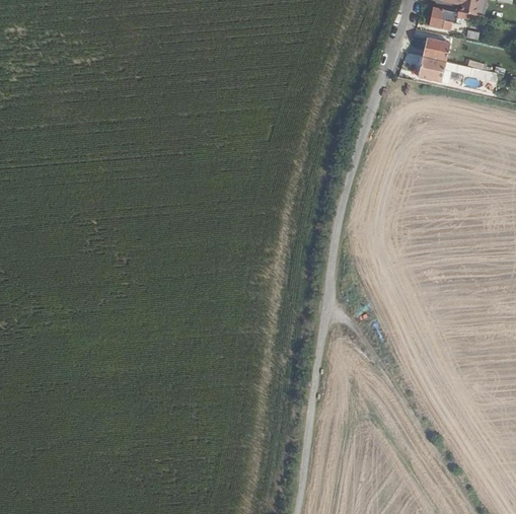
[(485,15),(488,0),(446,0),(453,2),(453,0),(462,2),(460,10),(485,15)]
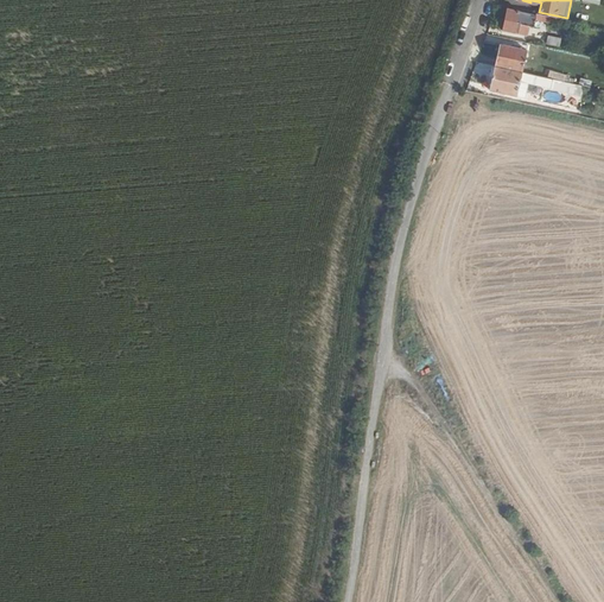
[(534,26),(536,14),(506,7),(500,30),(513,32),(515,19),(523,20),(522,24),(534,26)]
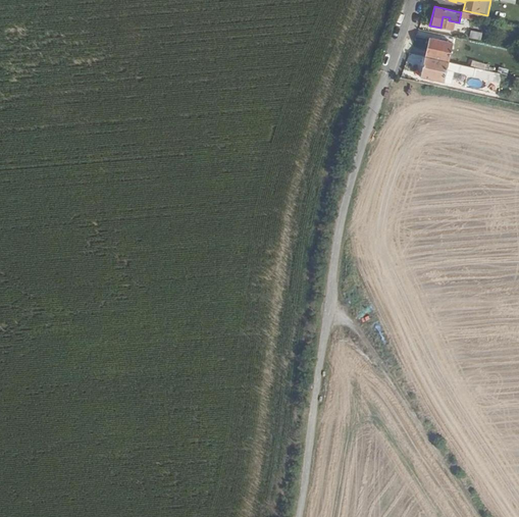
[(473,26),(472,33),(483,34),(484,27),(473,26)]
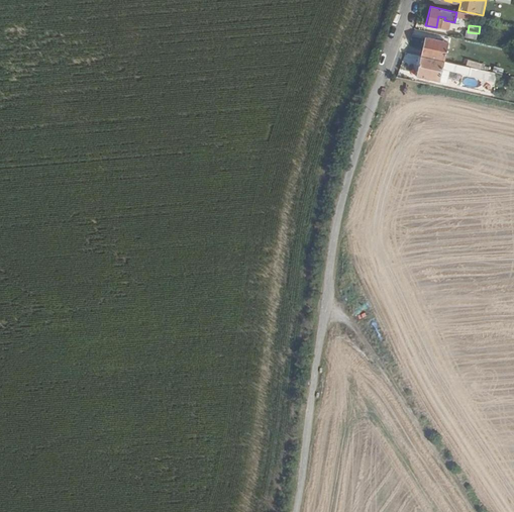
[(444,62),(447,42),(424,37),(420,57),(444,62)]
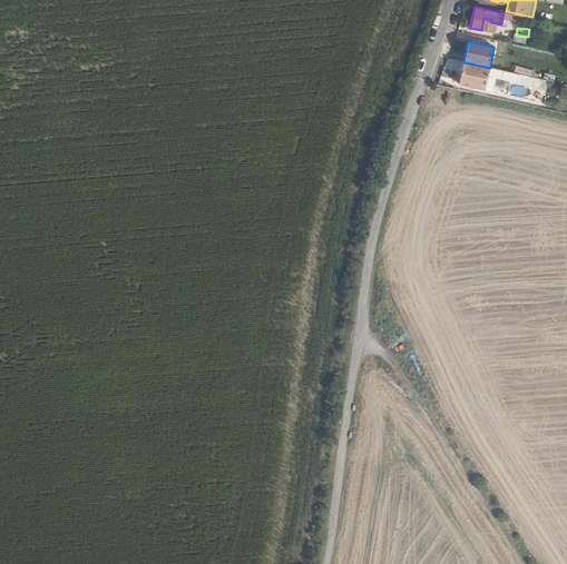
[(485,88),(487,75),(514,80),(514,83),(535,88),(537,78),(490,68),(463,62),(458,83),(485,88)]
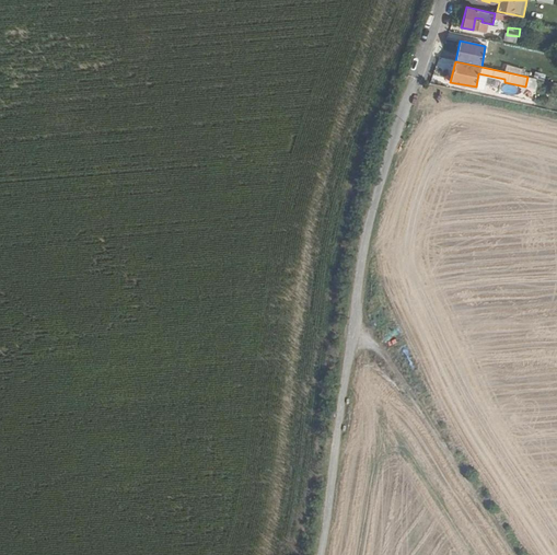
All buildings are outlined.
